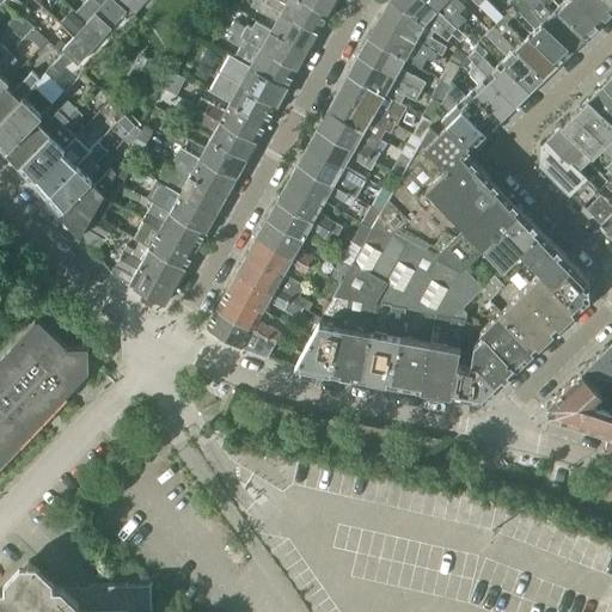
[(20,0),(5,0),(18,12),(23,18),(31,10),(20,0)]
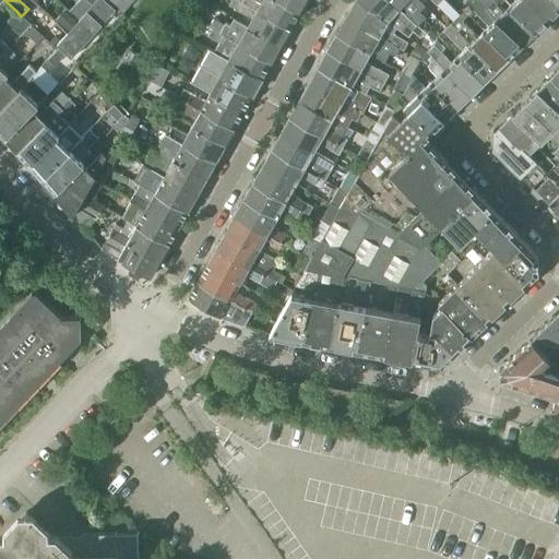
[(79,0),(69,10),(71,12),(79,20),(86,11),(92,6),(85,0),(79,0)]
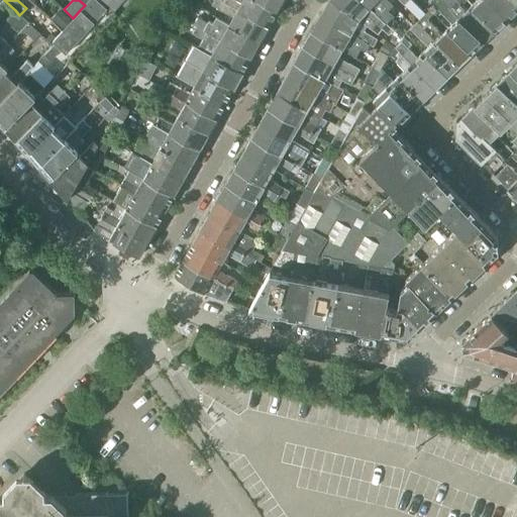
[(100,0),(114,12),(124,0),(100,0)]
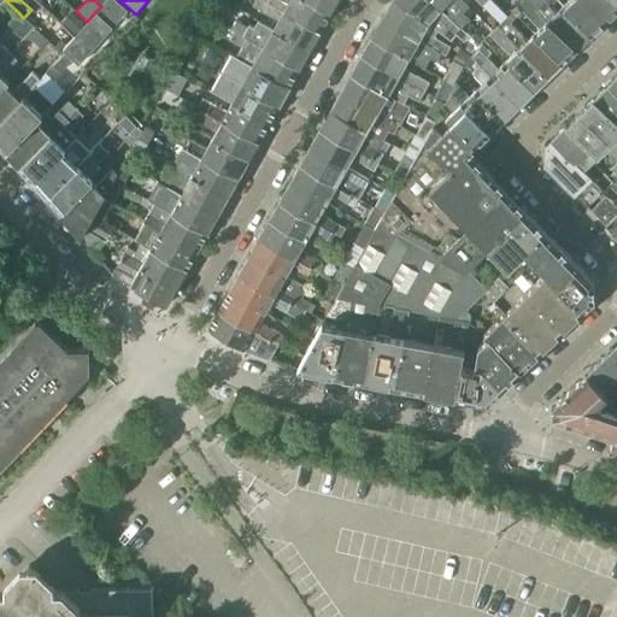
[(277,19),(272,28),(309,50),(319,31),(263,0),(254,0),(252,5),(277,19)]
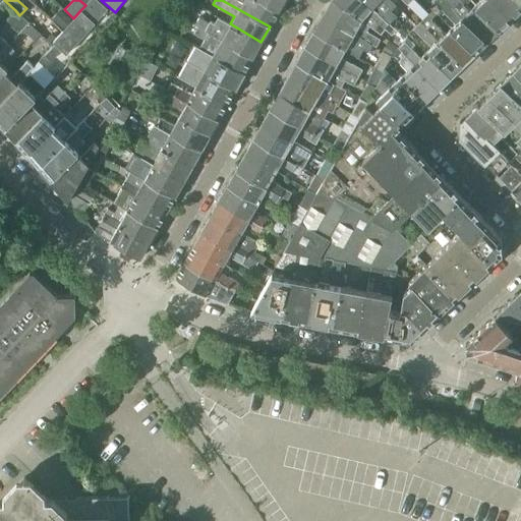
[(222,0),(270,26),(278,11),(258,0),(222,0)]
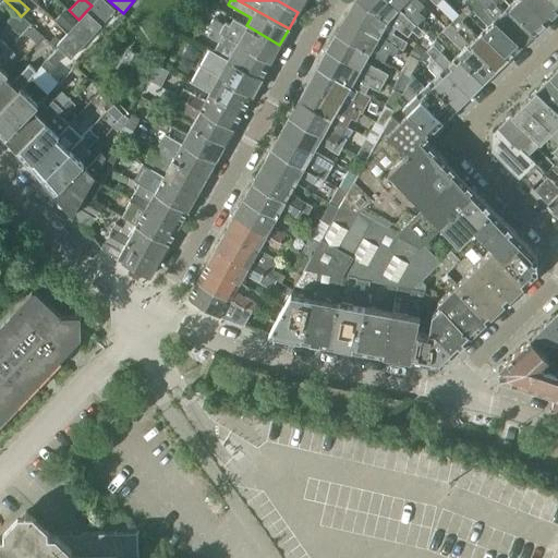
[(277,0),(298,12),(304,0),(277,0)]
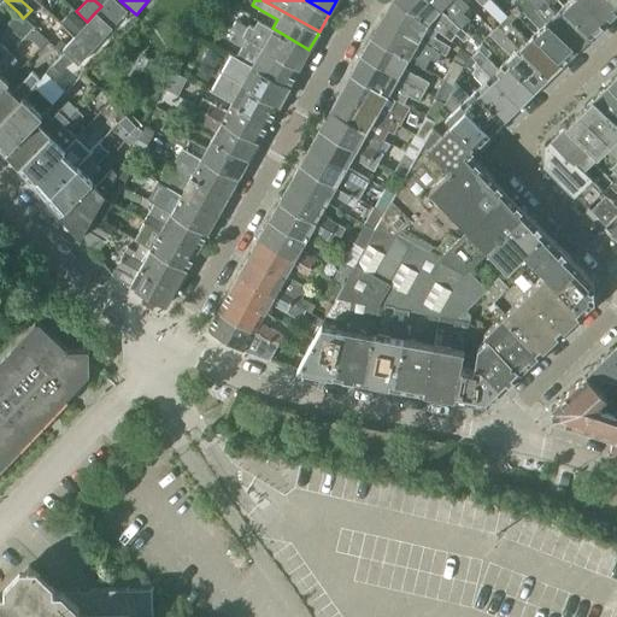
[(392,0),(381,21),(440,53),(445,56),(450,46),(423,30),(427,23),(428,22),(397,0),(392,0)]
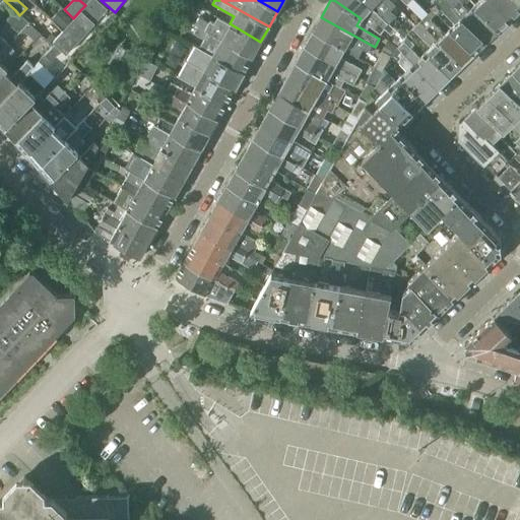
[(334,0),(361,18),(380,34),(384,28),(391,35),(395,30),(388,23),(363,0),(334,0)]
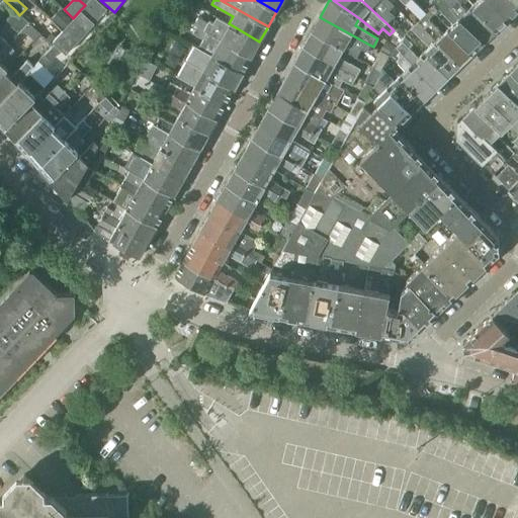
[(393,5),(387,0),(361,0),(386,23),(394,16),(387,10),(393,5)]
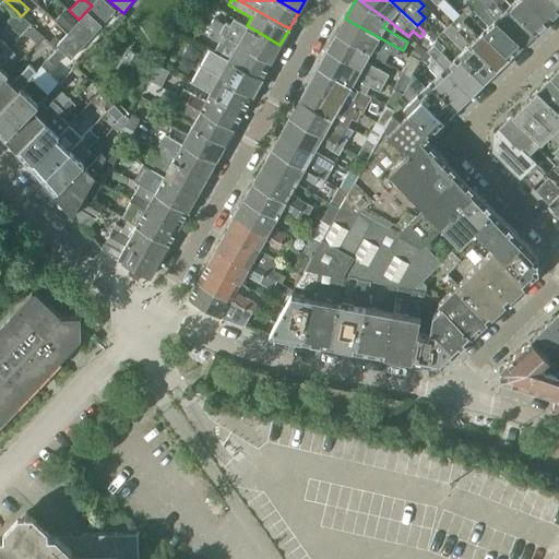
[(431,0),(437,4),(453,22),(458,16),(458,15),(460,14),(458,13),(450,6),(443,0),(431,0)]
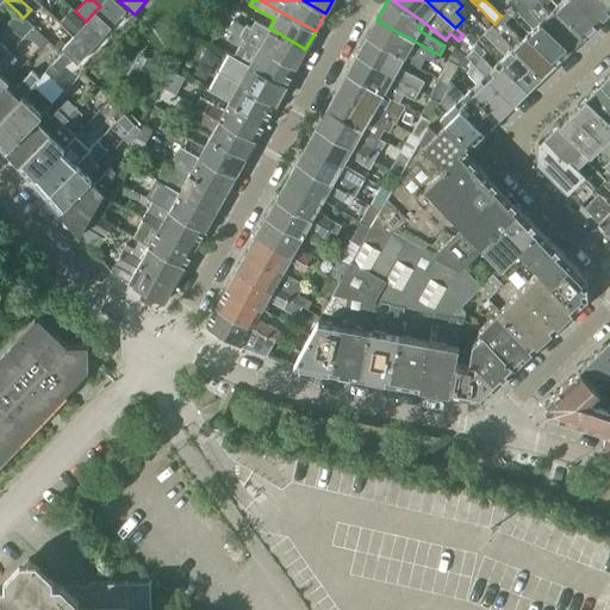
[(526,33),(556,62),(571,48),(521,0),(516,0),(510,6),(531,27),(526,33)]
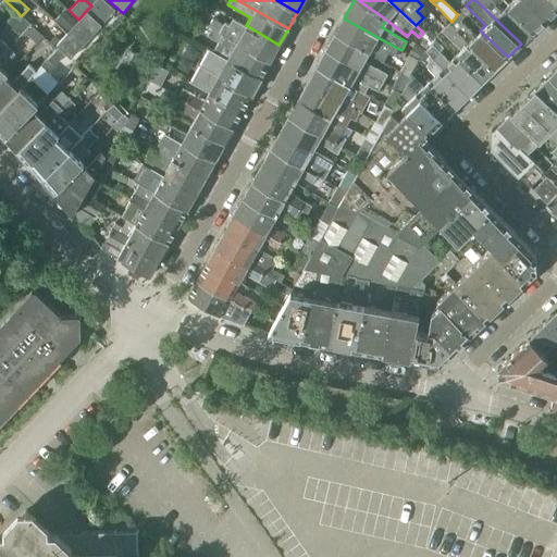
[(475,0),(521,44),(534,31),(507,4),(502,0),(475,0)]
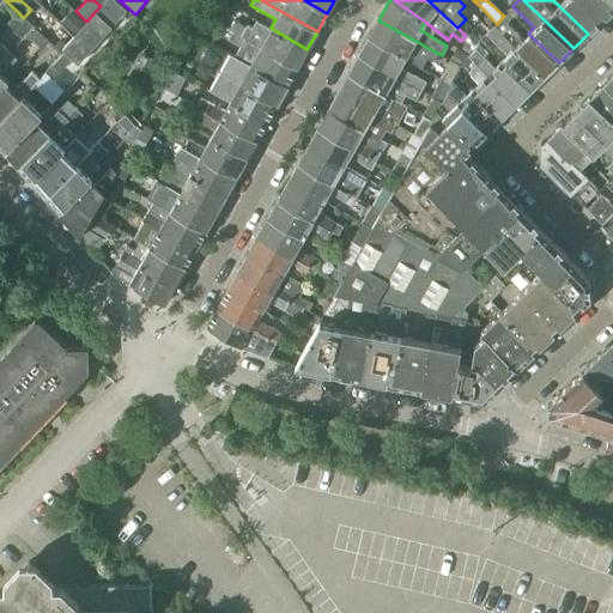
[(562,0),(558,5),(588,34),(604,19),(583,0),(562,0)]
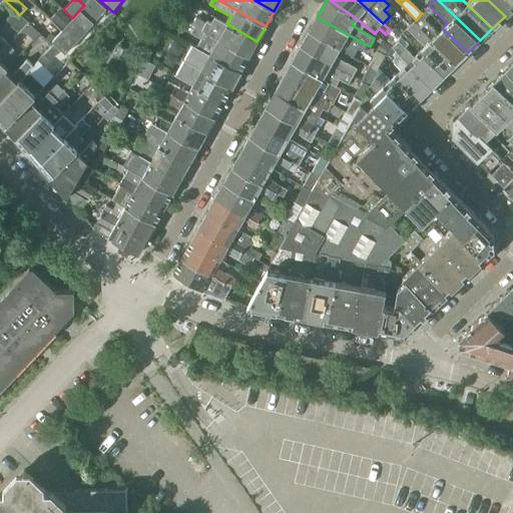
[(488,0),(505,16),(512,8),(512,0),(488,0)]
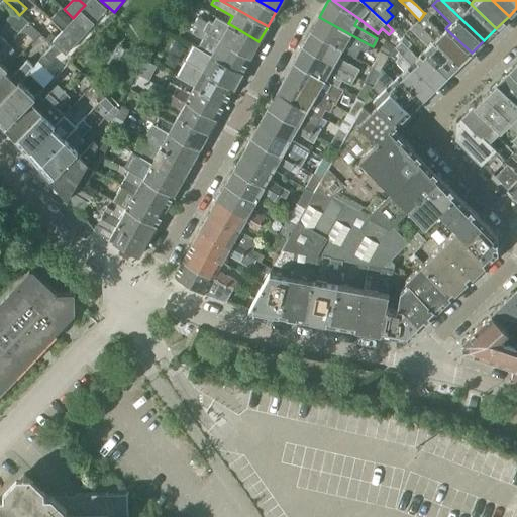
[(6,20),(18,32),(27,23),(19,15),(15,10),(6,20)]
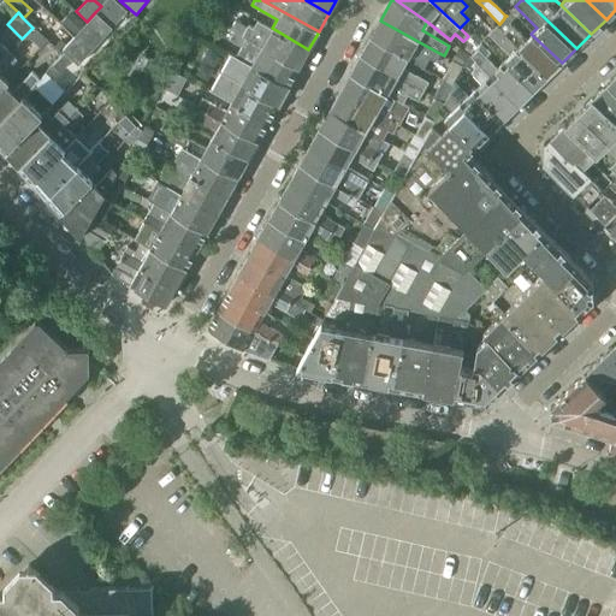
[(95,12),(87,22),(73,36),(61,49),(65,52),(72,59),(77,64),(111,27),(95,12)]
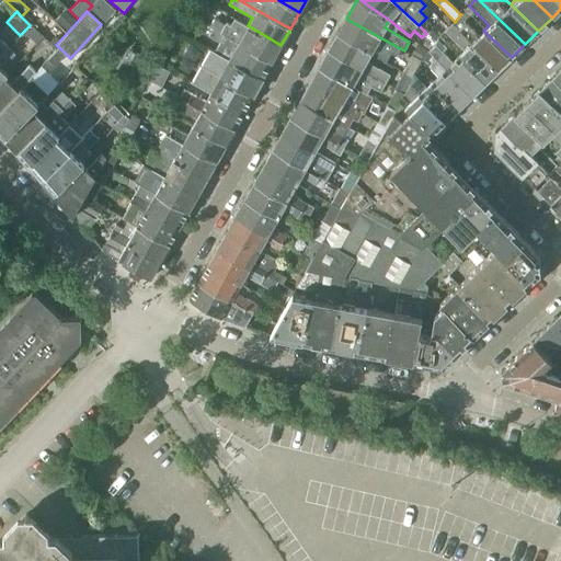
[(459,15),(459,16),(461,19),(464,21),(469,15),(466,11),(461,14),(459,15)]
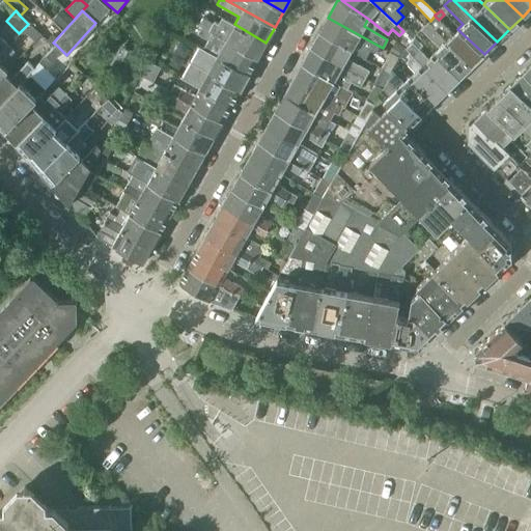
[(57,25),(63,31),(75,19),(67,11),(57,25)]
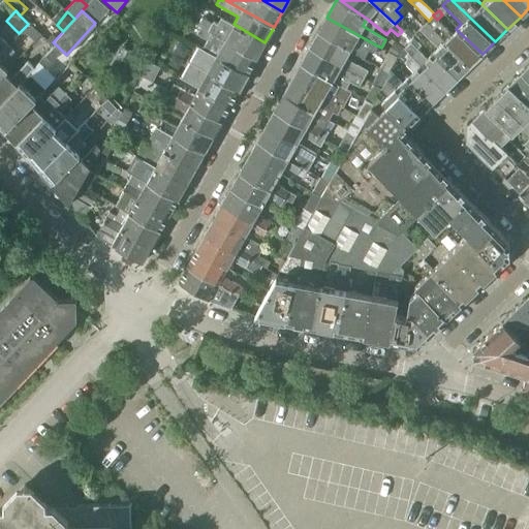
[(433,16),(429,21),(426,24),(443,40),(470,65),(483,54),(456,29),(450,34),(437,20),(435,18),(433,16)]
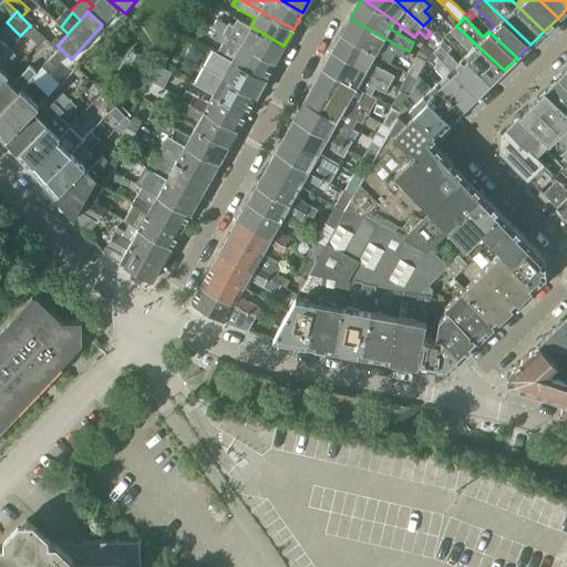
[(212,27),(215,29),(275,62),(284,45),(250,26),(236,18),(233,26),(228,23),(227,24),(216,19),(212,27)]
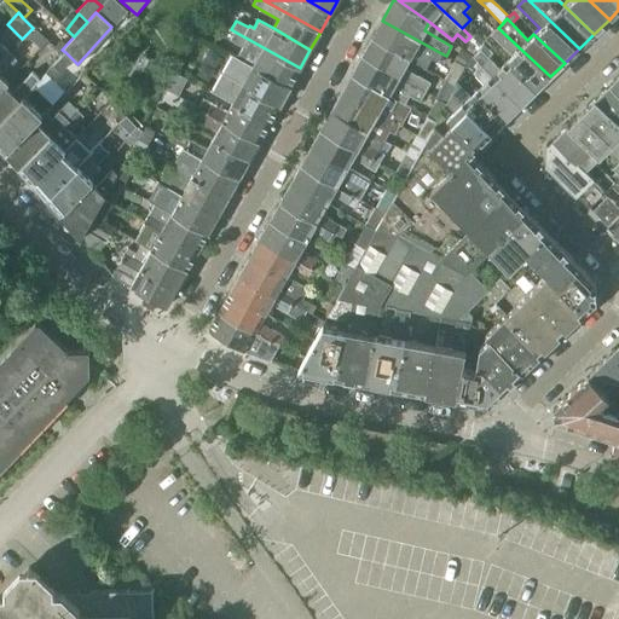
[(202,21),(196,33),(208,39),(214,28),(202,21)]
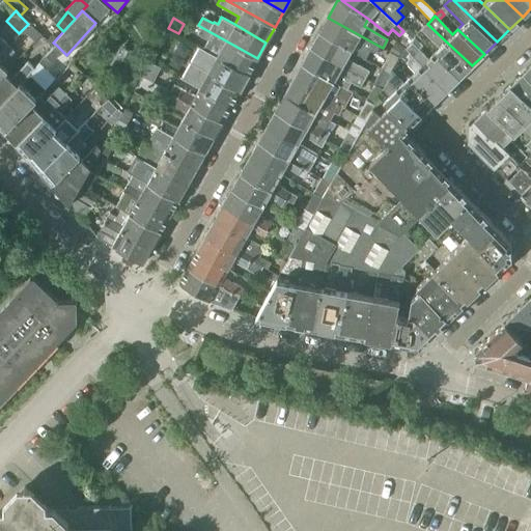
[(319,32),(351,50),(365,58),(370,50),(374,52),(379,46),(328,18),(319,32)]
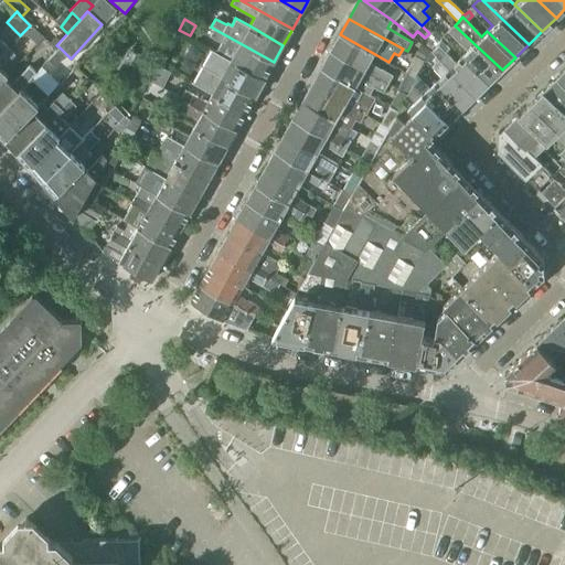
[(30,25),(20,35),(18,38),(22,42),(25,39),(28,35),(35,44),(43,36),(30,25)]
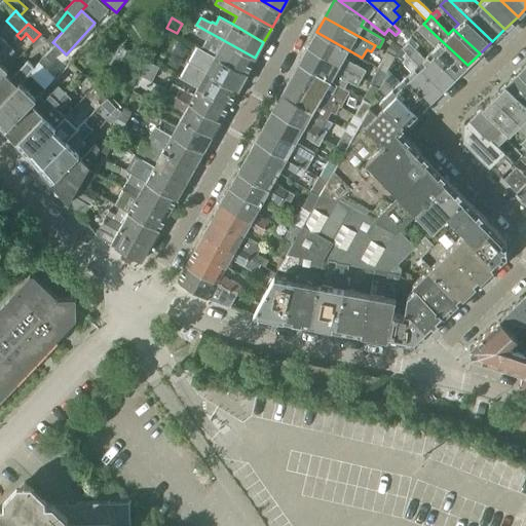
[(435,47),(429,51),(455,77),(467,65),(441,40),(423,24),(418,29),(425,38),(435,47)]
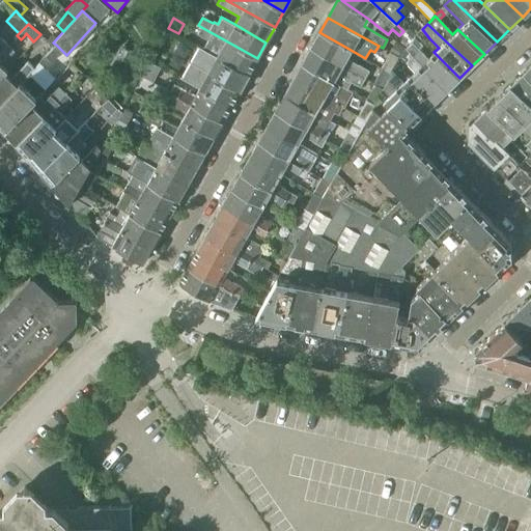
[(202,49),(216,56),(248,75),(257,58),(201,27),(196,34),(207,40),(202,49)]
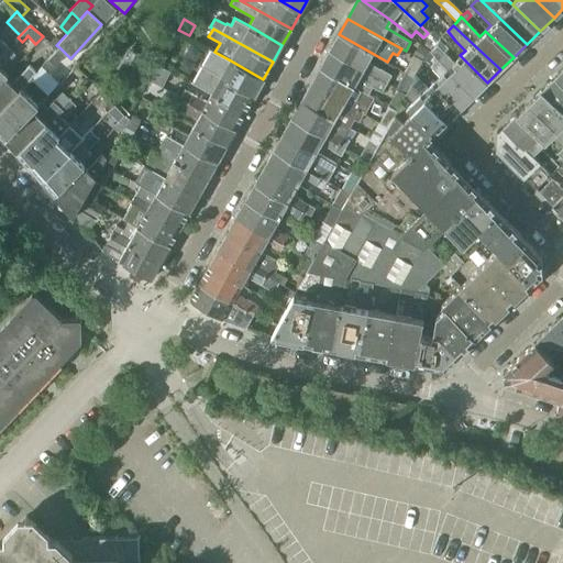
[(329,51),(386,84),(392,75),(381,68),(379,68),(367,61),(372,53),(339,34),(329,51)]
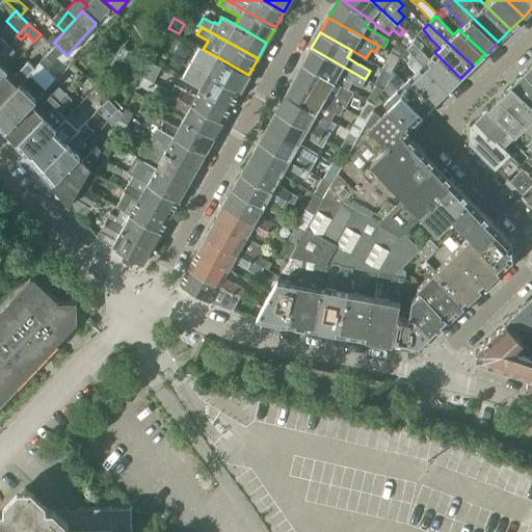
[(411,42),(416,37),(410,32),(405,35),(411,42)]
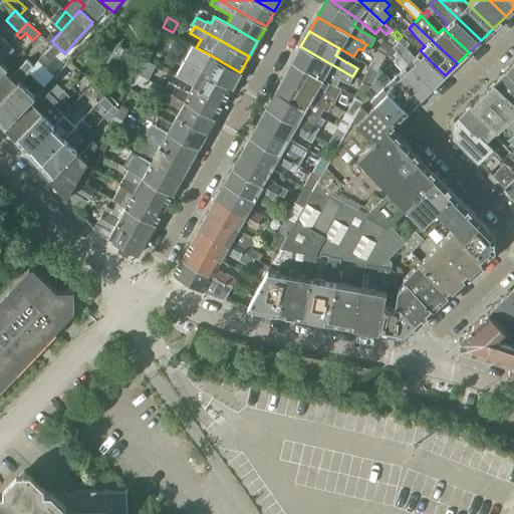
[(393,46),(392,48),(432,87),(445,75),(420,50),(414,56),(403,44),(408,38),(403,34),(402,36),(398,40),(399,41),(393,46)]
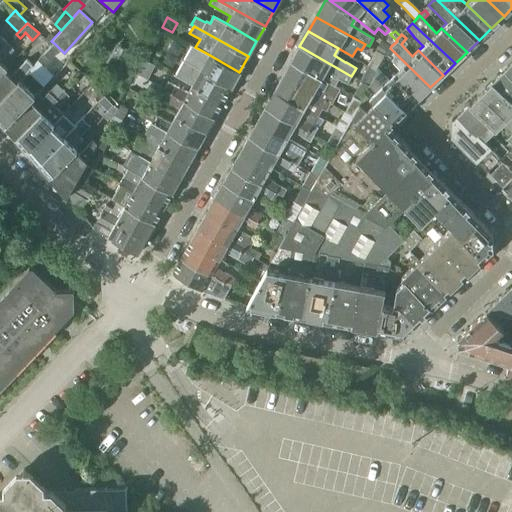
[(383,39),(376,50),(385,56),(390,48),(391,46),(383,39)]
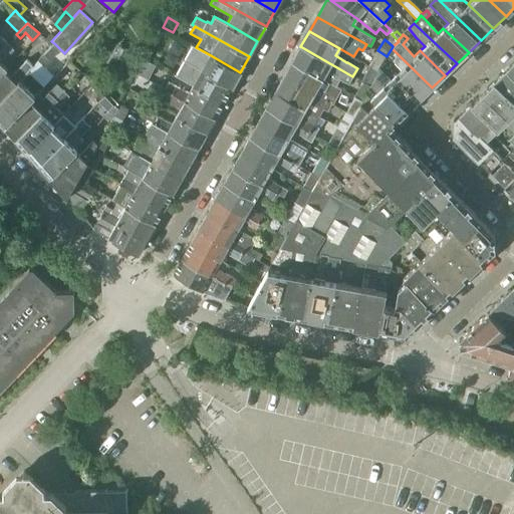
[(13,49),(7,43),(0,51),(0,75),(4,71),(7,68),(0,62),(13,49)]
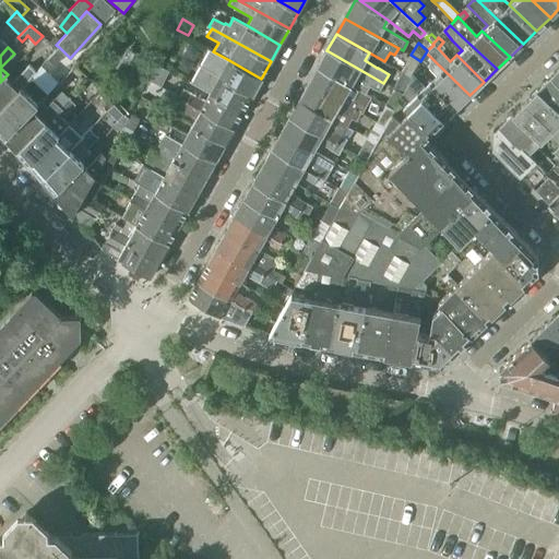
[(66,54),(59,47),(48,60),(55,66),(66,54)]
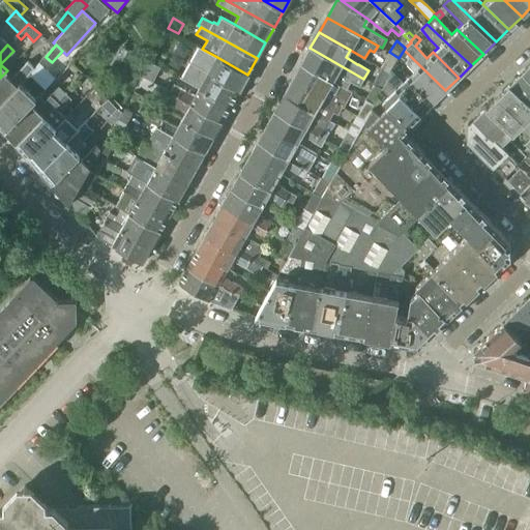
[(189,62),(239,90),(247,75),(215,56),(202,49),(199,47),(189,62)]
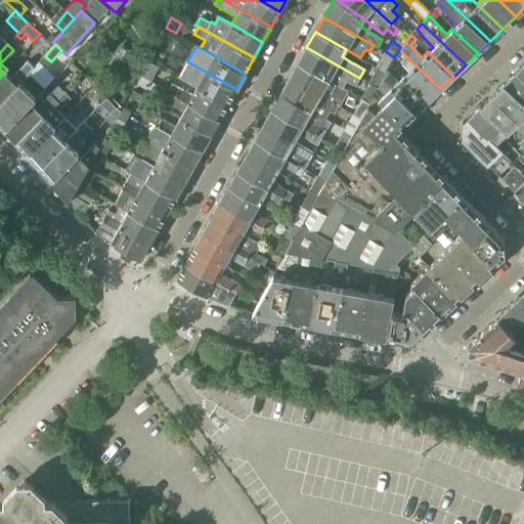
[(298,63),(341,87),(346,80),(355,85),(359,78),(306,47),(298,63)]
